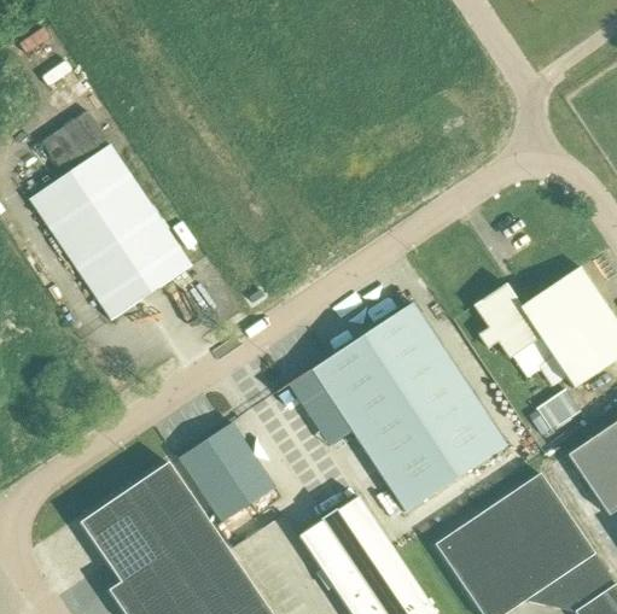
[(29,198),(111,320),(192,265),(110,144),(29,198)]
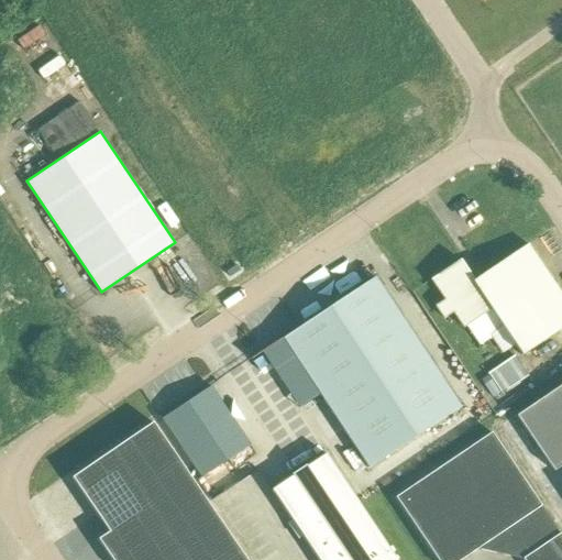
[(491,307),(521,353),(561,326),(561,293),(527,242),(474,278),(460,257),(431,277),(444,297),(436,304),(444,316),(453,310),(464,326),(491,307)]
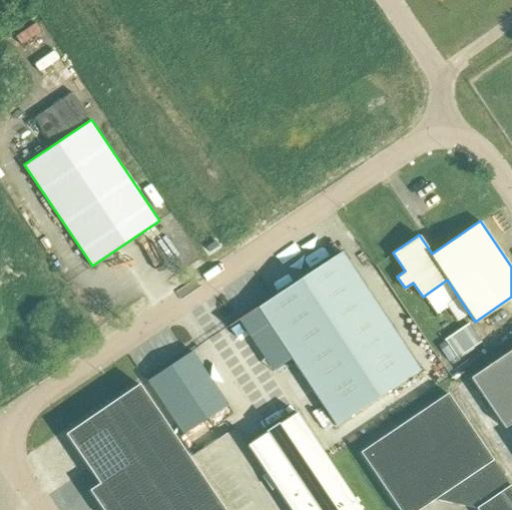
[(343,251),(259,307),(336,425),(420,369),(343,251)]
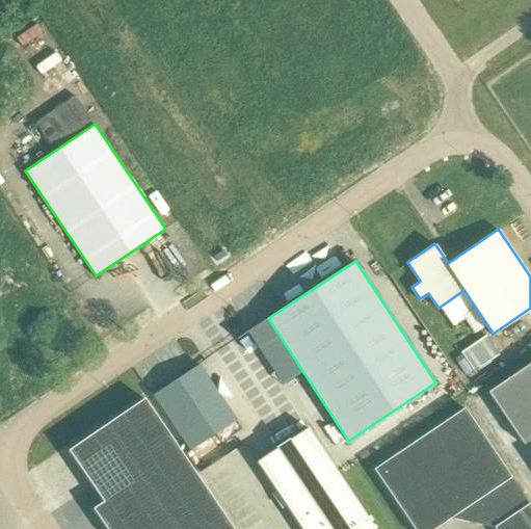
[(470,371),(503,350),(490,332),(457,353),(470,371)]
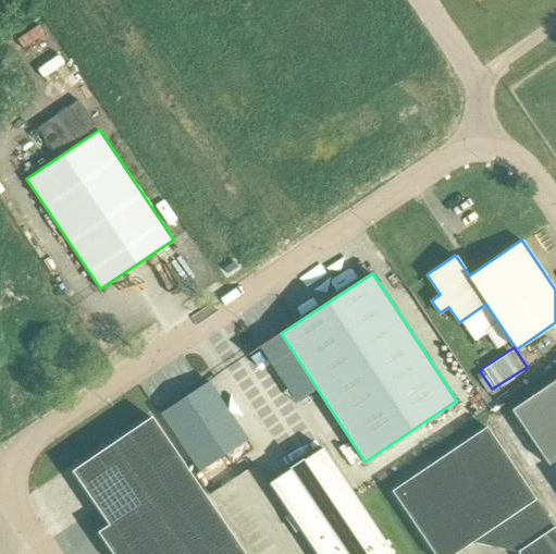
[(555,378),(510,409),(547,464),(555,458),(555,378)]
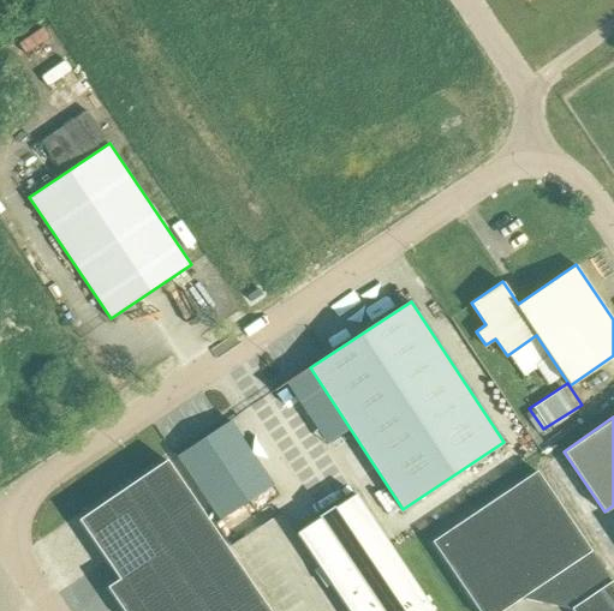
[(108,586),(121,607),(222,539),(203,510),(167,459),(79,519),(119,579),(108,586)]
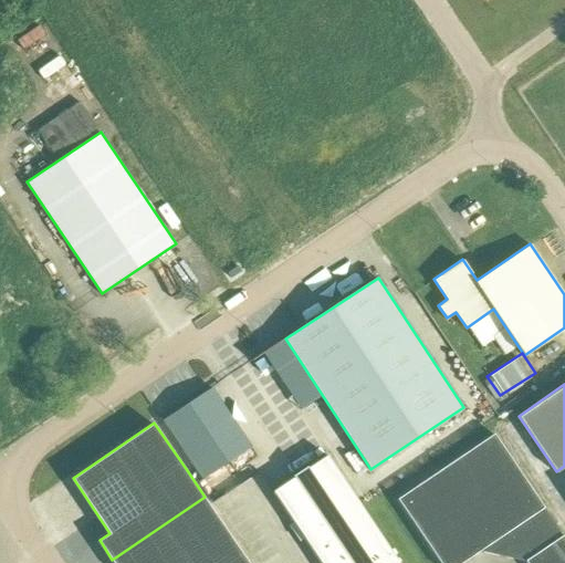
[(441,562),(460,562),(480,550),(525,560),(527,562),(564,562),(564,538),(494,434),(398,499),(441,562)]
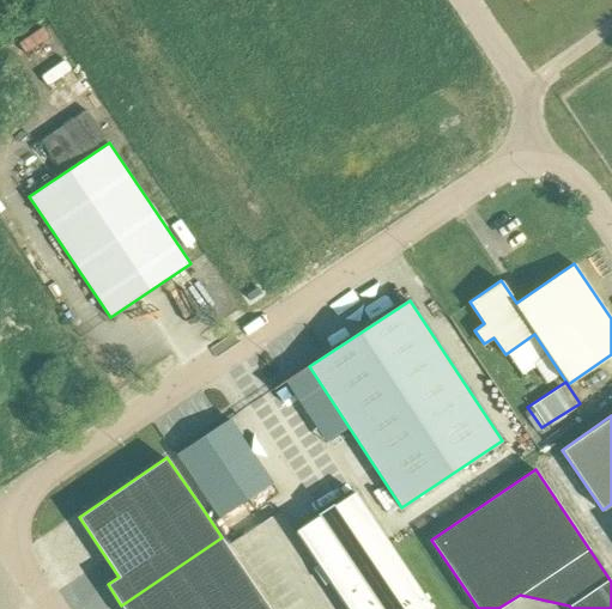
[(432,608),(355,492),(296,530),(347,608),(432,608)]
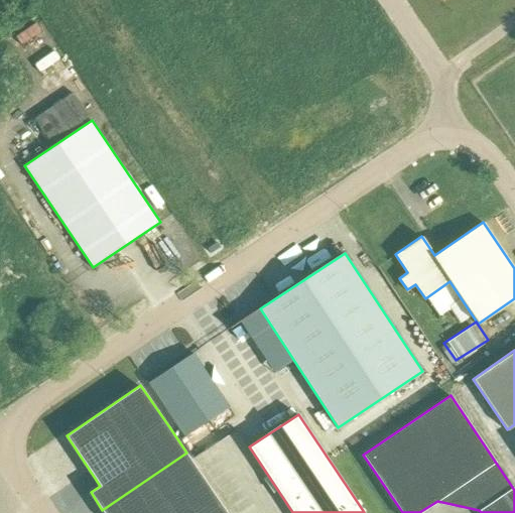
[(227,512),(186,453),(102,510),(104,512),(227,512)]
